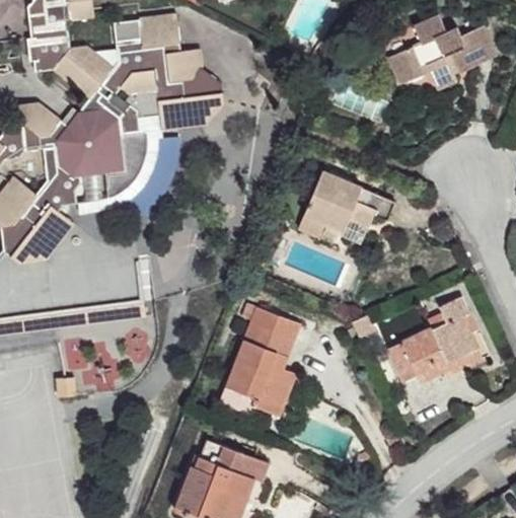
[(181,50),(175,12),(138,16),(141,38),(116,42),(118,61),(115,66),(86,45),(69,47),(66,19),(92,16),(90,0),(44,0),(46,12),(28,13),(30,38),(26,38),(29,59),(33,59),(35,70),(52,68),(89,97),(77,112),(66,125),(62,121),(38,101),(17,105),(18,120),(1,122),(2,131),(0,134),(0,165),(5,158),(18,157),(24,149),(43,148),(47,178),(35,193),(13,175),(0,192),(0,223),(1,224),(4,249),(18,262),(45,259),(57,243),(73,222),(57,210),(62,204),(76,202),(74,189),(80,180),(79,175),(125,170),(121,146),(119,132),(139,129),(137,116),(136,109),(115,92),(120,85),(132,96),(157,93),(161,128),(188,126),(196,115),(206,124),(222,101),(219,81),(202,68),(200,49),(181,50)]
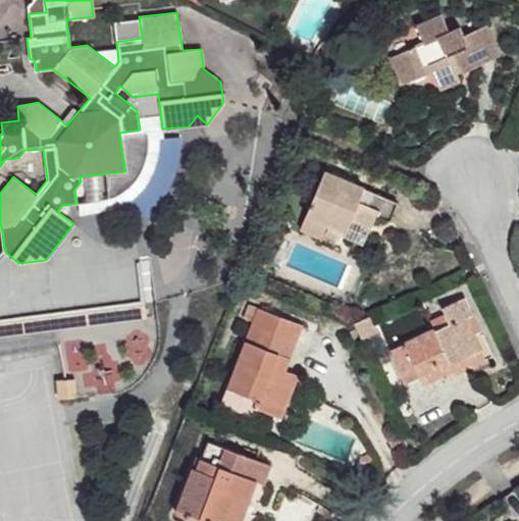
[(31,0),(27,4),(29,13),(46,12),(44,0),(31,0)]
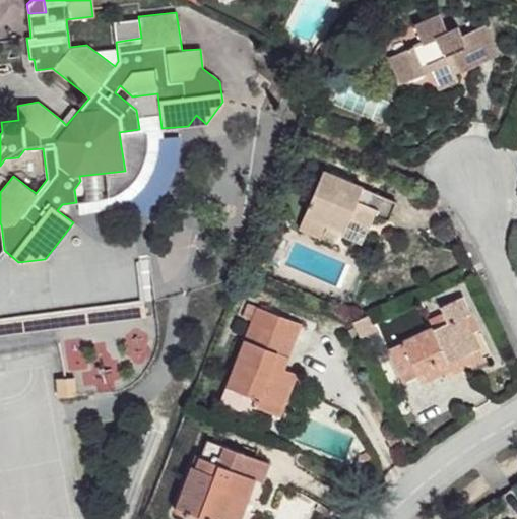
[(497,53),(483,25),(462,36),(457,26),(447,33),(438,14),(415,25),(423,43),(388,58),(393,68),(398,66),(406,81),(425,74),(421,66),(428,63),(431,71),(439,88),(457,79),(451,67),(457,64),(460,71),(497,53)]
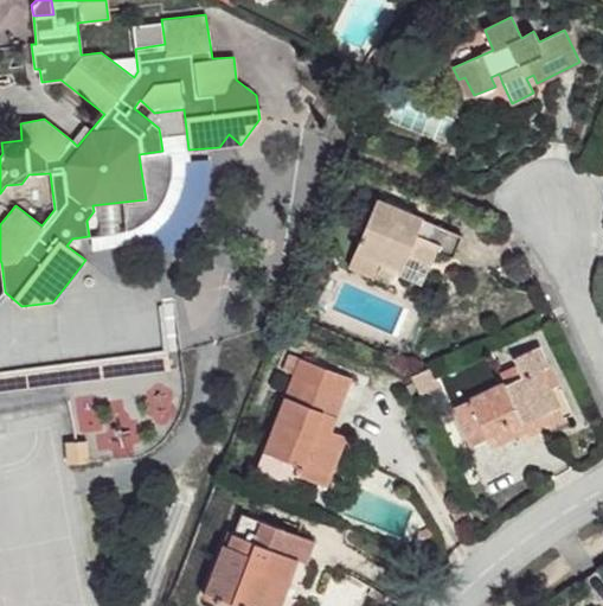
[(495,87),(502,83),(499,74),(491,77),(495,87)]
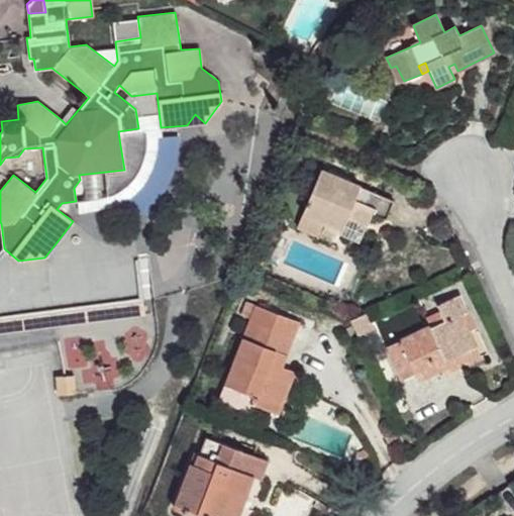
[(399,83),(404,81),(396,66),(391,68),(399,83)]
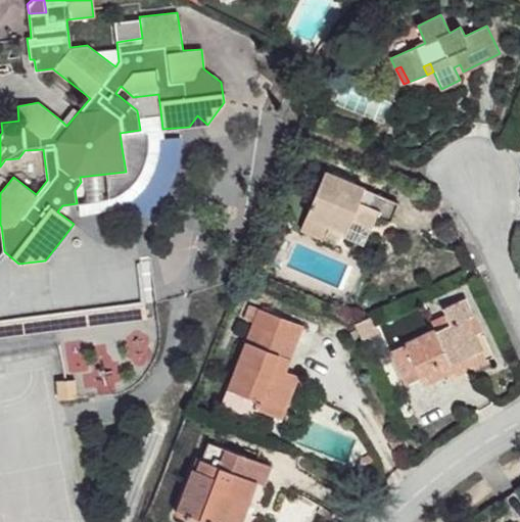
[(137,110),(138,116),(160,113),(158,94),(133,97),(121,86),(115,93),(137,110)]
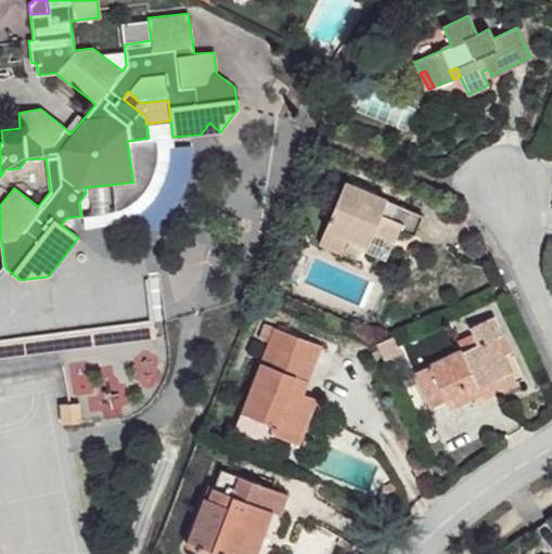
[(71,133),(82,119),(77,114),(66,129),(71,133)]
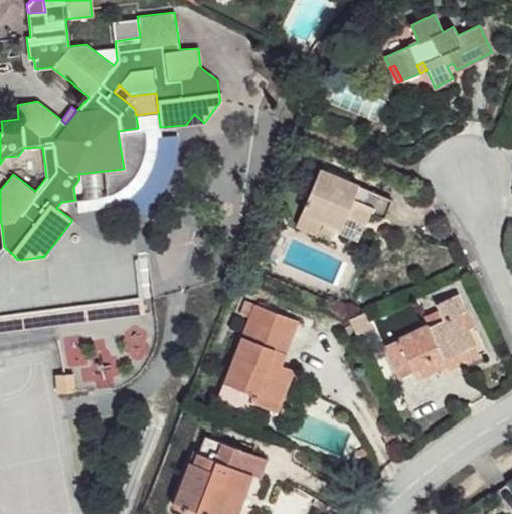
[(186,125),(204,123),(194,114),(186,125)]
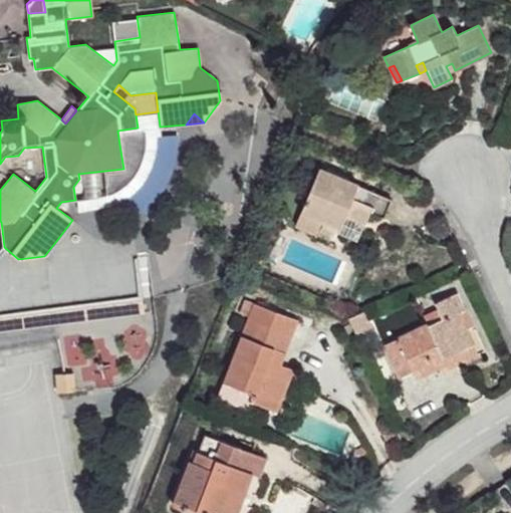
[(73,187),(75,200),(131,192),(135,192),(137,191),(140,190),(142,189),(143,188),(145,187),(146,185),(147,184),(149,182),(151,178),(151,177),(152,175),(152,174),(145,126),(138,127),(117,131),(119,145),(123,169),(78,174),(79,179),(73,187)]
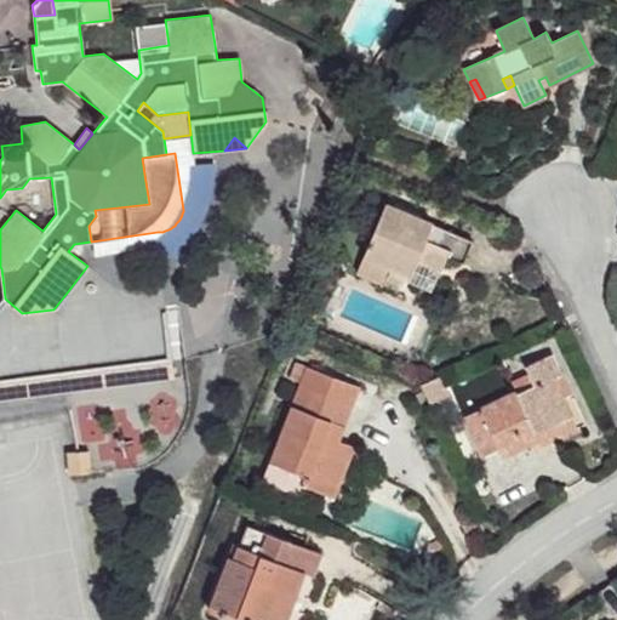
[(470,240),(384,204),(356,272),(382,282),(388,267),(410,276),(417,257),(441,267),(445,257),(462,265),(470,240)]
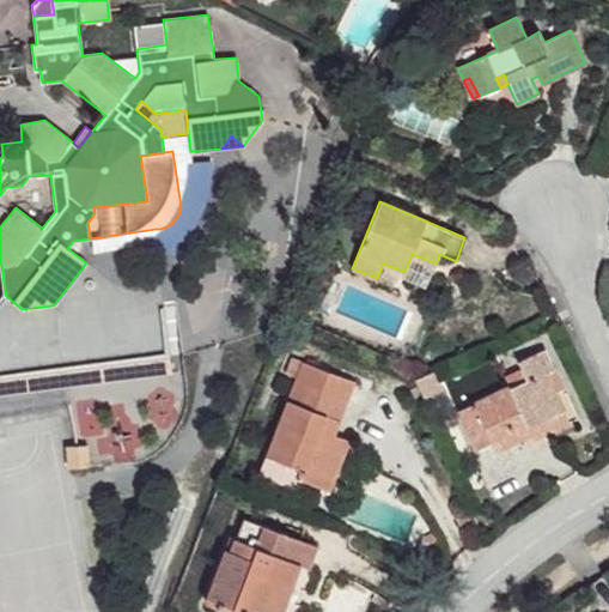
[(117,288),(86,262),(67,288),(53,306),(22,309),(5,295),(0,306),(0,380),(2,391),(177,350),(160,277),(117,288)]
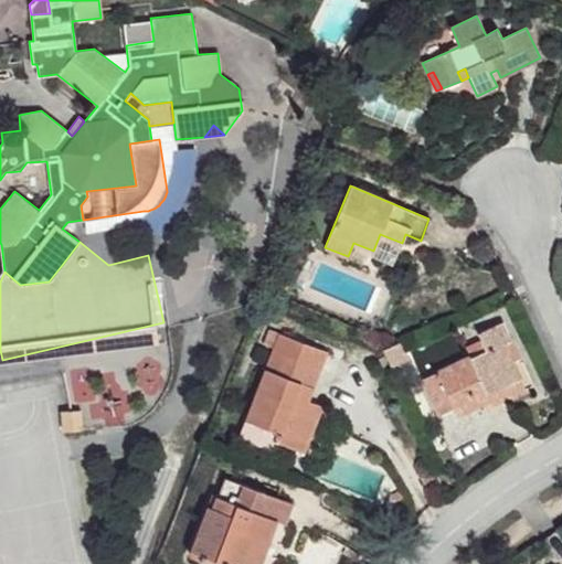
[(0,376),(168,338),(163,322),(2,360),(0,351),(0,376)]
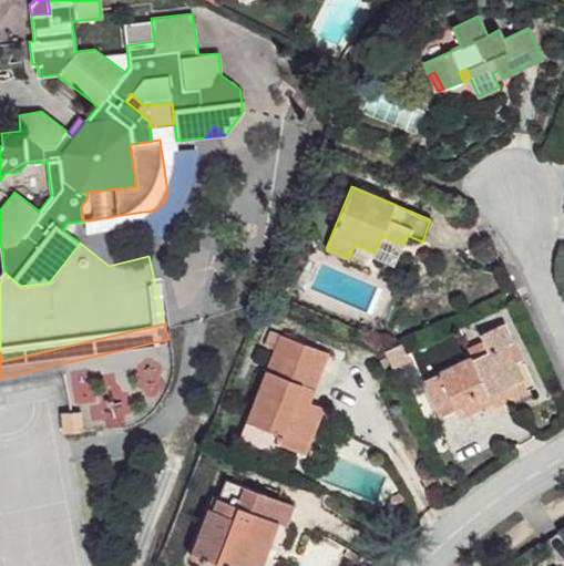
[(513,341),(505,323),(480,336),(482,341),(467,348),(472,358),(422,382),(439,417),(455,409),(459,418),(492,402),(495,408),(527,391),(513,361),(505,345),(513,341)]
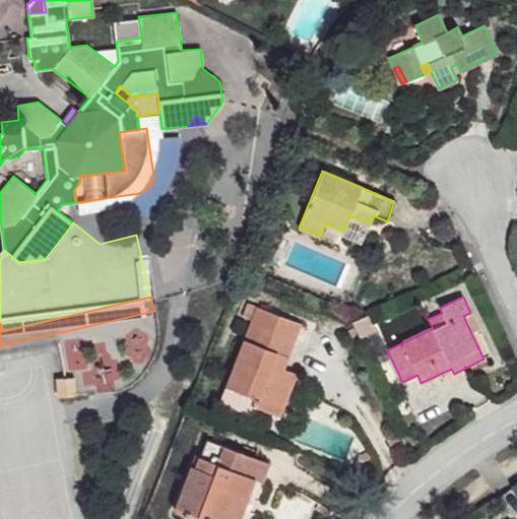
[(301,324),(256,307),(225,384),(259,398),(256,407),(280,415),(292,385),(279,380),(284,369),(301,324)]
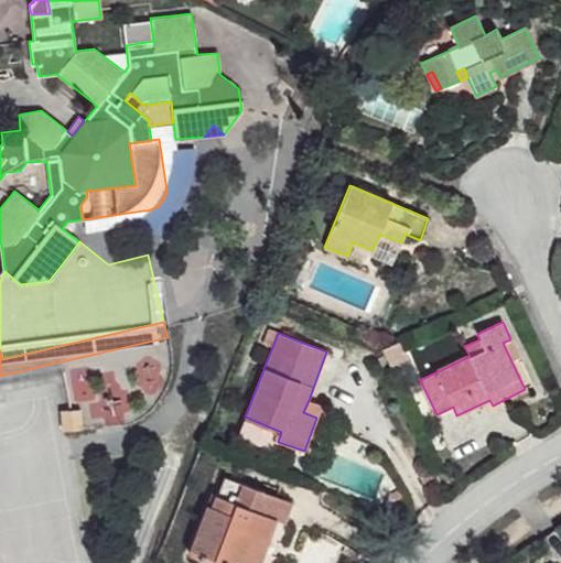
[(518,356),(510,339),(503,343),(510,359),(518,356)]
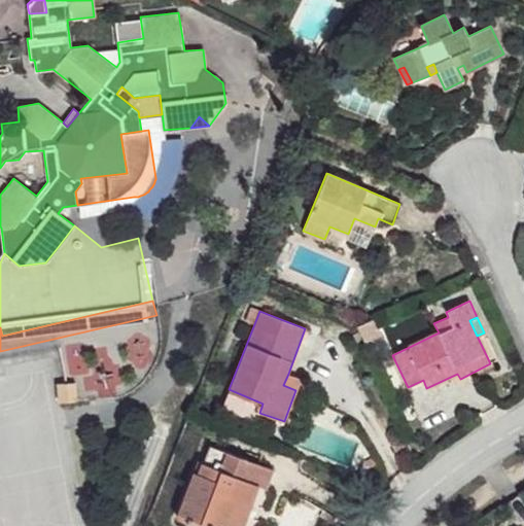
[(301,379),(288,374),(283,385),(295,390),(301,379)]
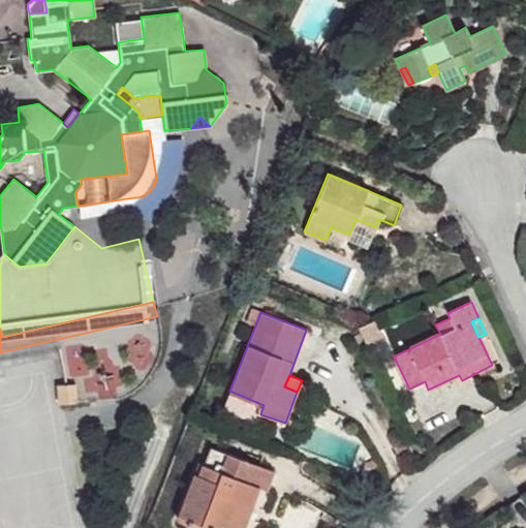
[(274,473),(212,448),(205,467),(197,464),(178,519),(199,526),(202,521),(219,527),(244,527),(260,487),(268,490),(274,473)]
